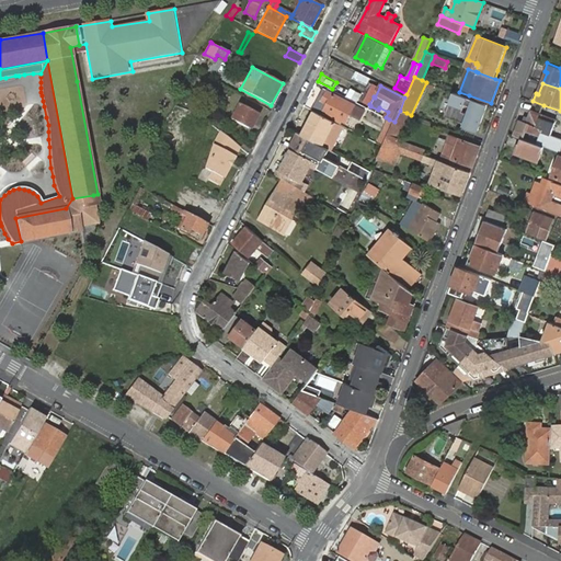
[(343,119),(346,122),(351,114),(355,105),(328,91),(323,100),(330,103),(325,112),(324,115),(341,123),(343,119)]
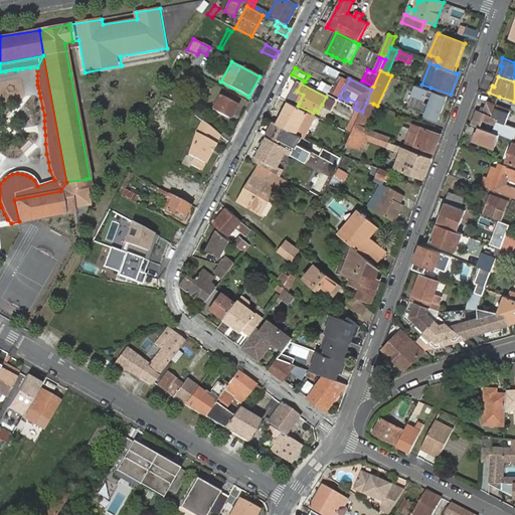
[(440,120),(448,97),(418,86),(410,106),(427,113),(426,116),(440,120)]
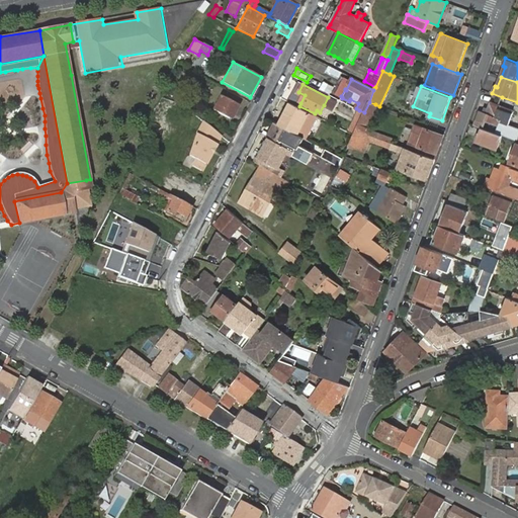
[(213,110),(230,119),(238,105),(221,96),(213,110)]
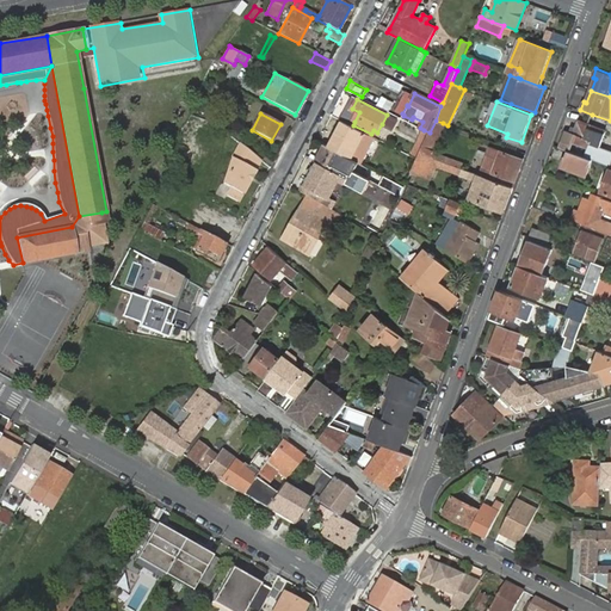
[(400,121),(387,115),(382,124),(395,130),(400,121)]
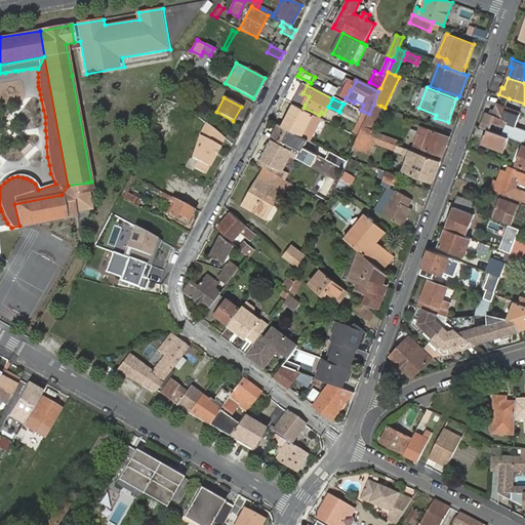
[(296,105),(293,103),(282,126),(294,132),(310,140),(322,118),(296,105)]
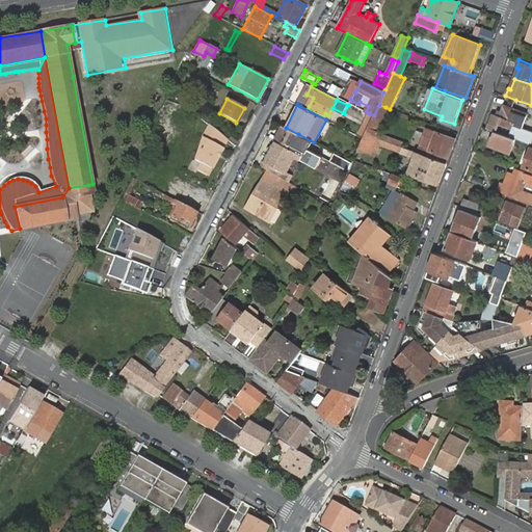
[(374,115),(367,131),(366,133),(377,137),(382,139),(404,148),(405,143),(379,133),(374,132),(386,107),(379,105),(374,115)]
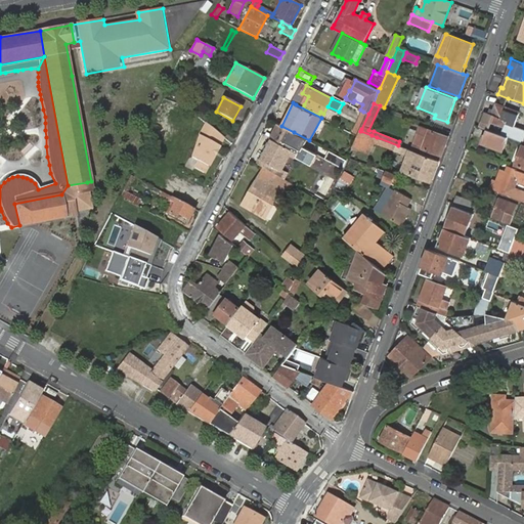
[(486,112),(480,127),(487,129),(501,135),(501,134),(507,136),(523,142),(523,134),(511,130),(511,132),(504,130),(506,123),(515,127),(519,115),(520,113),(504,107),(497,104),(493,115),(486,112)]
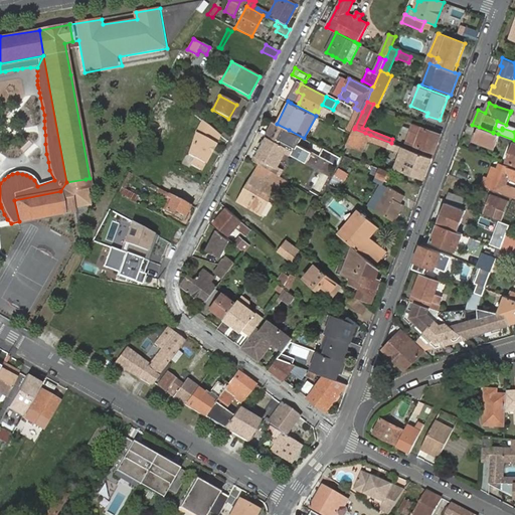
[(377,106),(373,104),(362,128),(367,129),(377,106)]
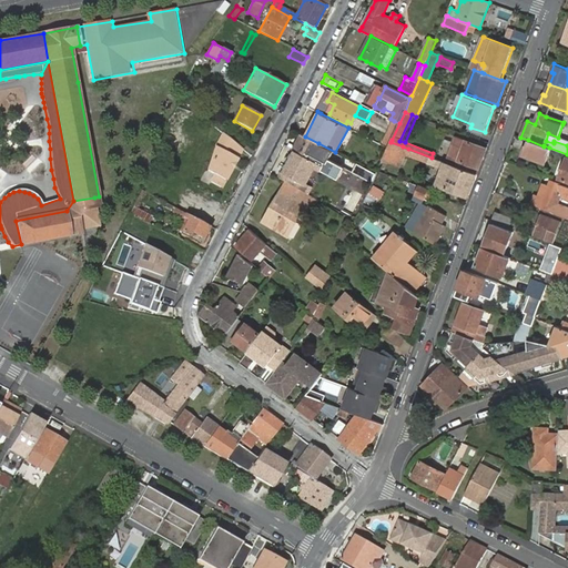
[(399,123),(394,121),(386,138),(392,140),(399,123)]
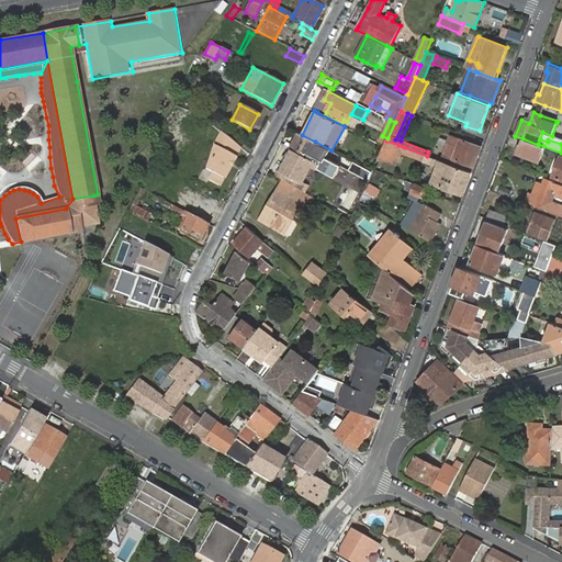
[(232,161),(239,147),(221,132),(213,145),(205,169),(213,172),(209,180),(218,186),(228,167),(227,166),(229,160),(232,161)]
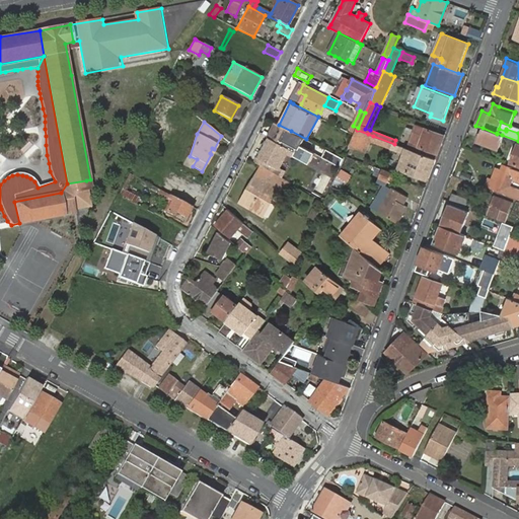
[(307,140),(306,139),(291,131),(279,125),(276,123),(269,136),(293,149),(296,151),(312,159),(314,153),(307,149),(306,150),(303,149),(295,145),(298,139),(306,143),(307,140)]
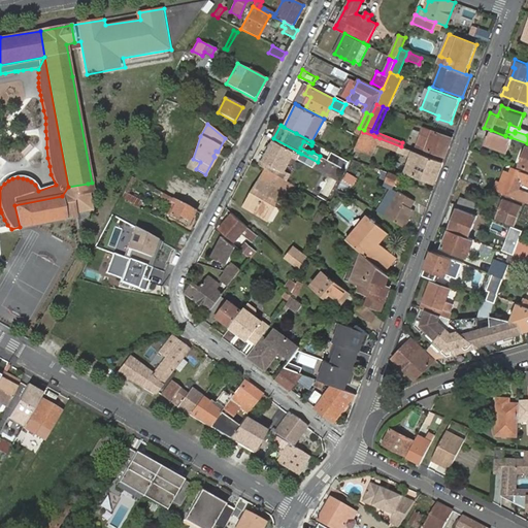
[(424,127),(415,152),(418,153),(423,154),(443,162),(446,157),(453,138),(433,130),(427,128),(424,127)]
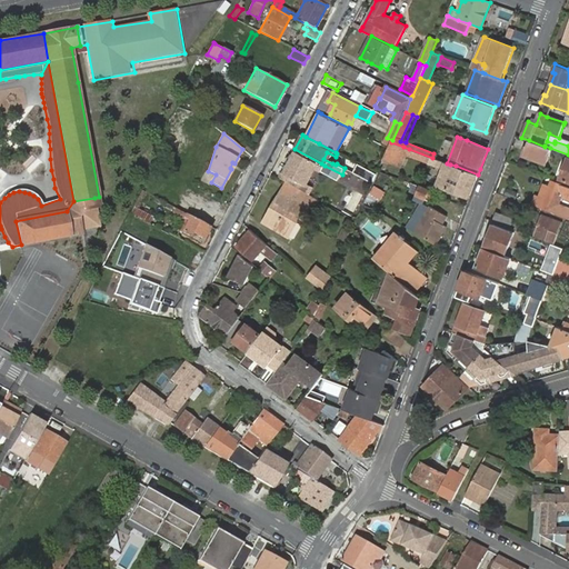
[(545,147),(529,140),(525,155),(545,162),(550,148),(545,146),(545,147)]
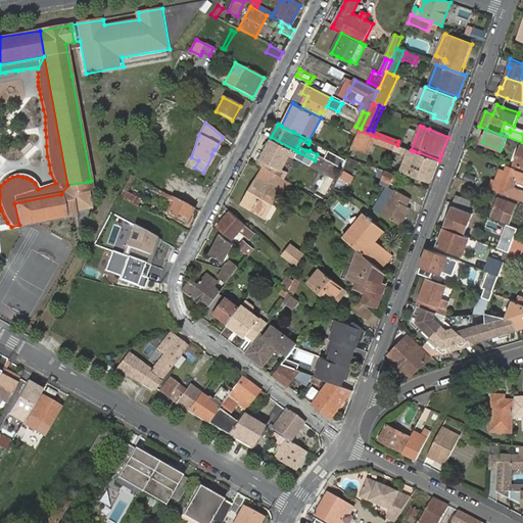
[(371,135),(360,131),(358,137),(352,146),(351,149),(357,152),(359,148),(370,152),(374,142),(395,150),(409,155),(402,171),(411,174),(432,181),(439,160),(419,152),(414,151),(411,150),(408,149),(397,145),(376,137),(371,135)]
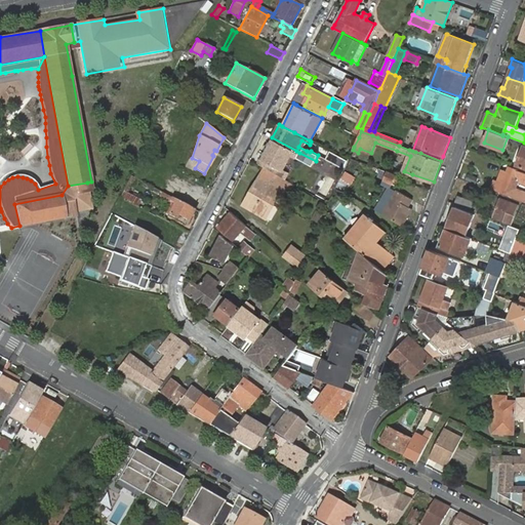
[(272,137),(258,163),(266,167),(281,176),(292,155),(313,166),(316,161),(299,153),(296,151),(272,137)]
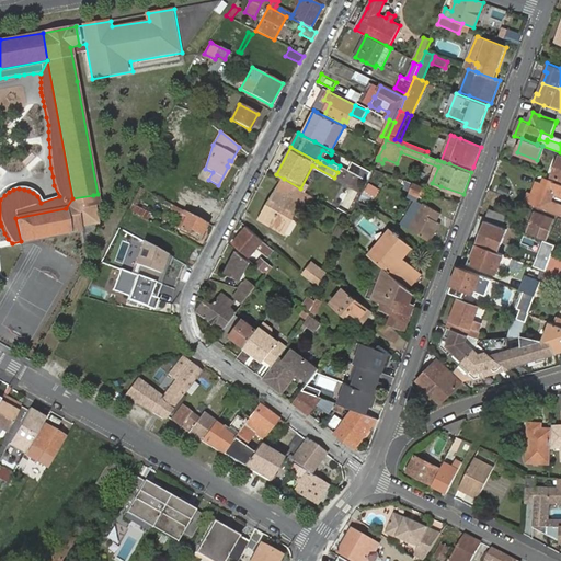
[(347,171),(365,179),(369,170),(351,162),(347,171)]
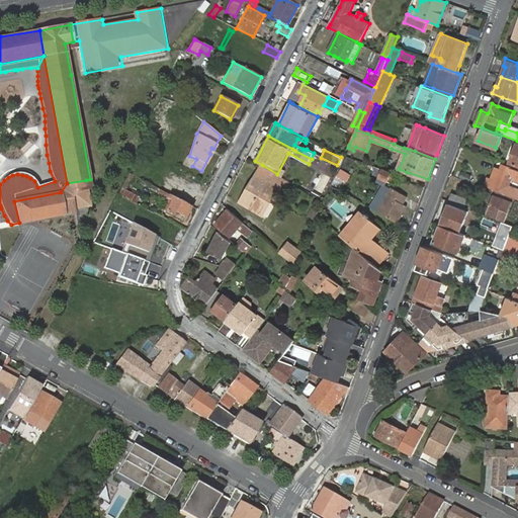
[(145,153),(140,151),(138,156),(144,159),(146,154),(145,153)]
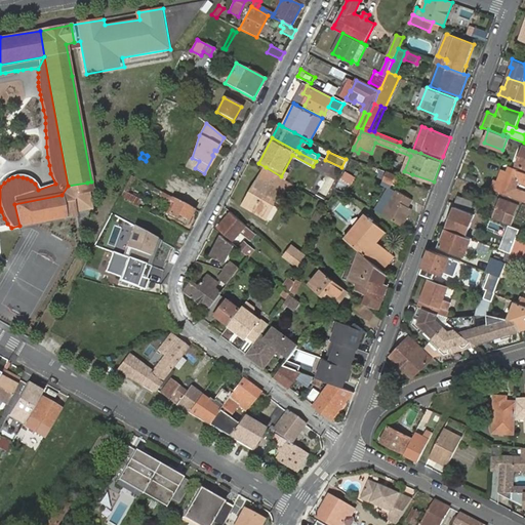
[(288,180),(266,167),(259,177),(254,187),(258,189),(247,207),(264,216),(274,198),(277,200),(282,191),(288,180)]
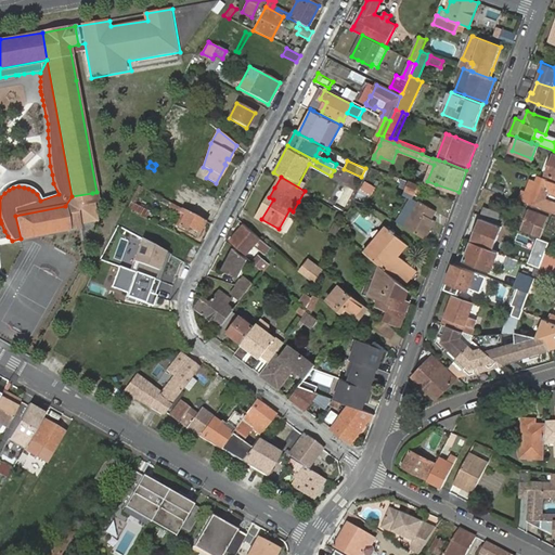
[(531,196),(528,202),(539,206),(554,211),(554,202),(545,198),(549,190),(554,192),(554,182),(539,177),(537,184),(531,196)]
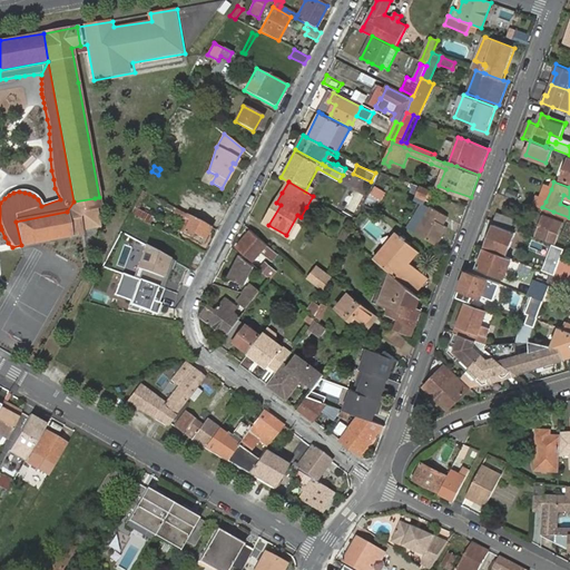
[(411,193),(418,196),(421,188),(414,185),(411,193)]
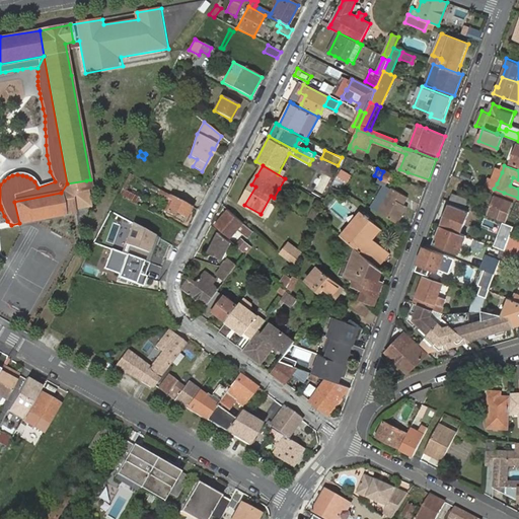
[(383,171),(380,178),(389,181),(391,182),(394,175),(391,175),(392,172),(384,169),(383,171)]
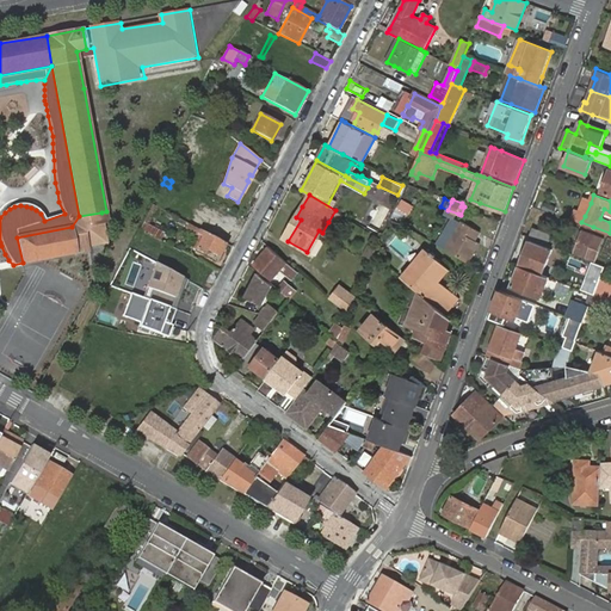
[(576,221),(581,222),(585,216),(591,203),(585,201),(576,221)]
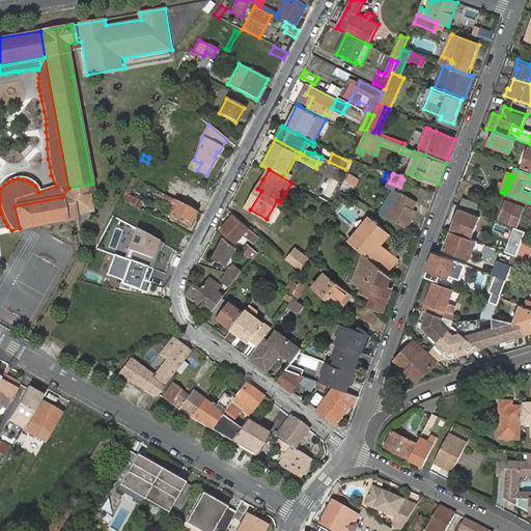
[(138,180),(133,177),(130,185),(124,193),(121,199),(123,200),(137,207),(140,208),(143,202),(128,194),(133,187),(134,187),(138,180)]
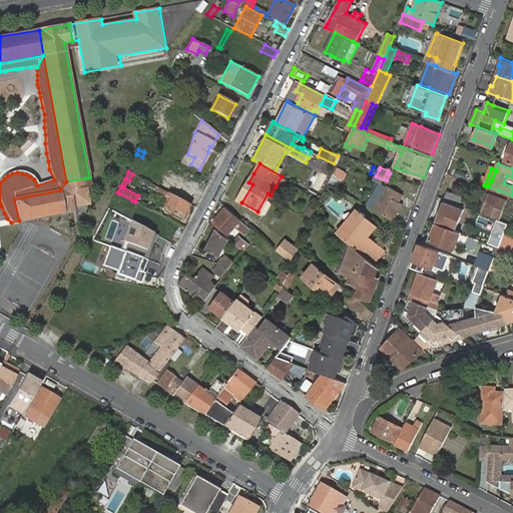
[(289,180),(282,176),(276,186),(283,190),(289,180)]
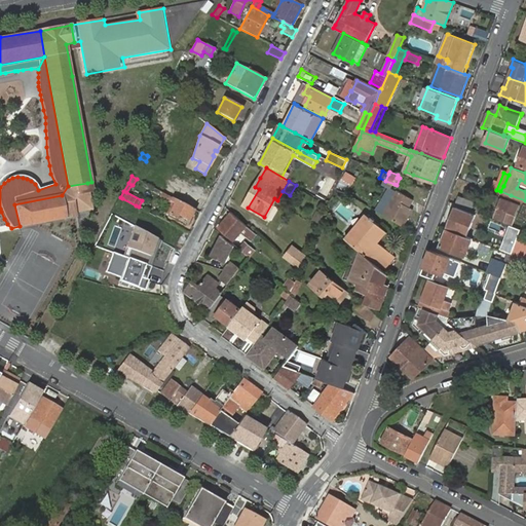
[(92,209),(87,183),(68,186),(62,195),(66,218),(71,217),(76,216),(75,212),(92,209)]
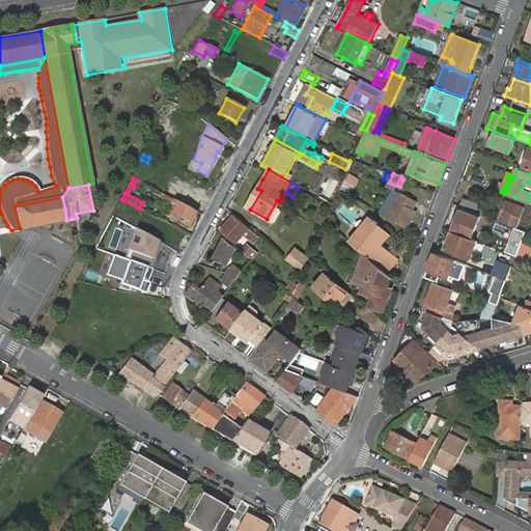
[(261,191),(257,189),(246,207),(250,210),(261,191)]
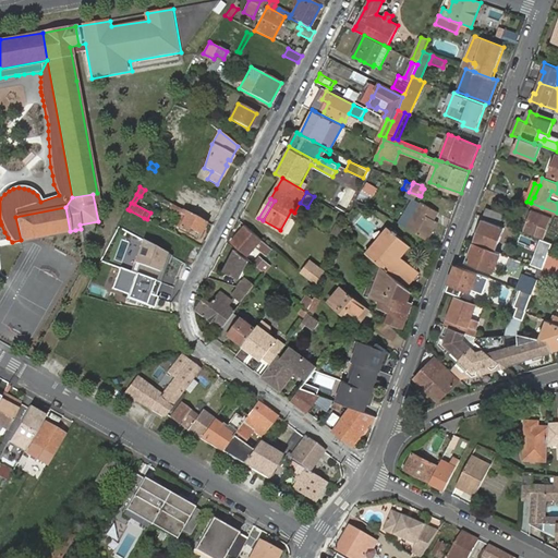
[(419,209),(408,228),(428,240),(438,222),(435,219),(439,211),(423,203),(419,209)]
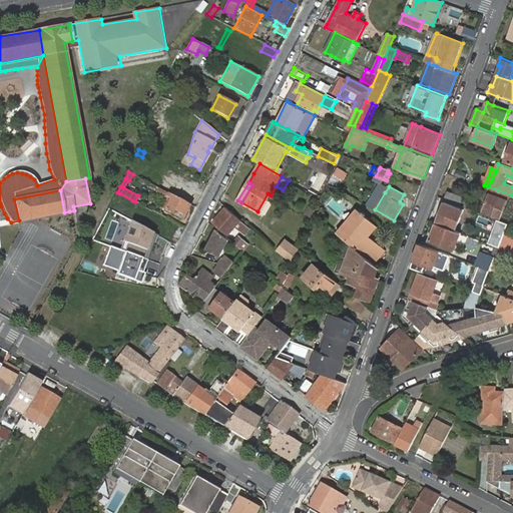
[(182,214),(188,203),(168,193),(158,187),(156,191),(168,197),(170,198),(164,209),(172,213),(173,209),(182,214)]
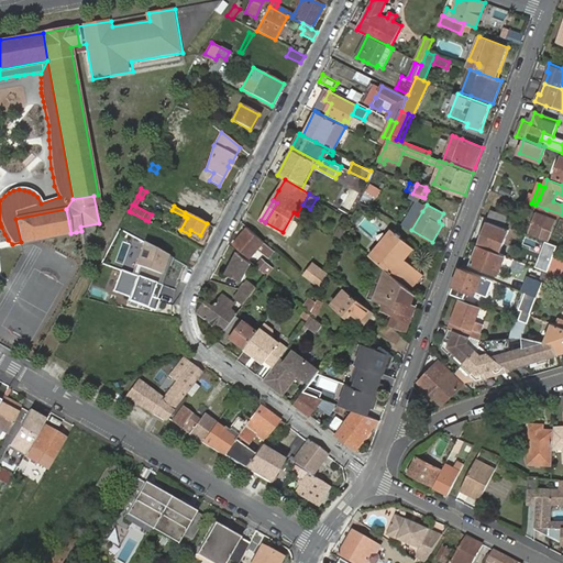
[(70,233),(66,209),(15,219),(21,242),(70,233)]
